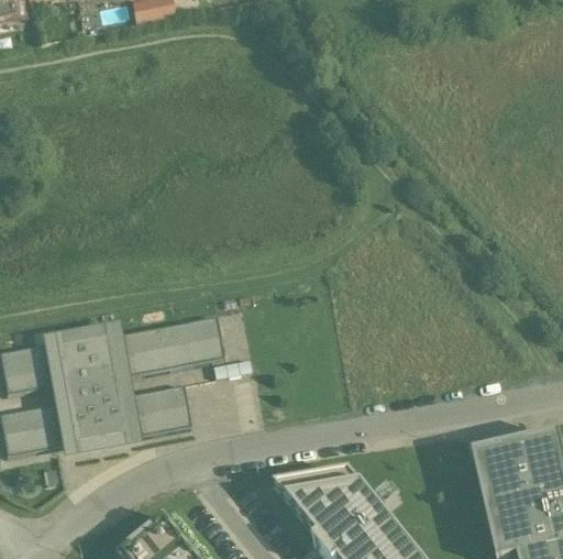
[(0,0),(0,20),(15,18),(13,2),(15,2),(14,0),(0,0)]
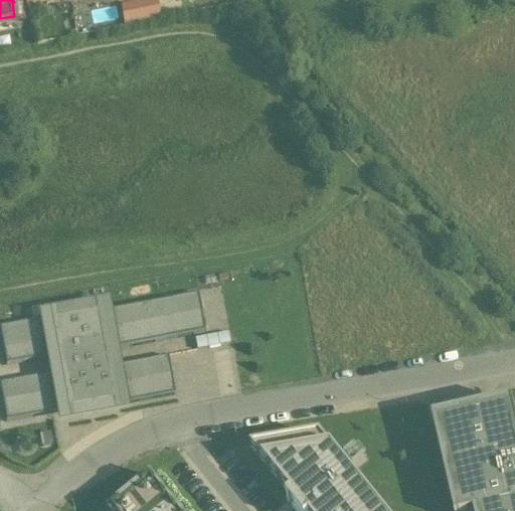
[(140,0),(125,3),(129,23),(167,15),(163,0),(140,0)]
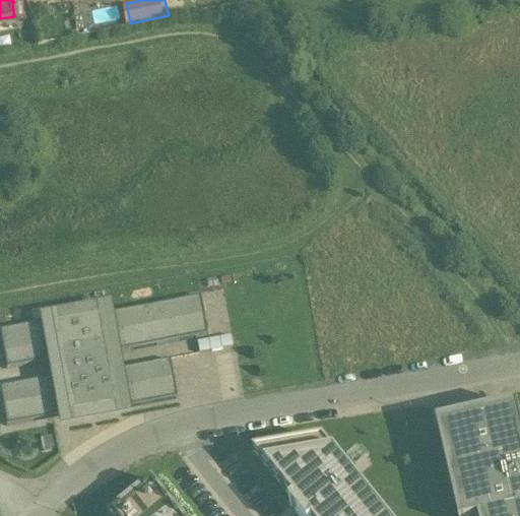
[(121,346),(209,330),(202,292),(115,308),(112,294),(39,307),(41,319),(1,326),(7,362),(47,355),(50,373),(0,382),(0,383),(7,420),(57,409),(59,418),(132,405),(131,400),(179,392),(172,355),(124,363),(121,346)]
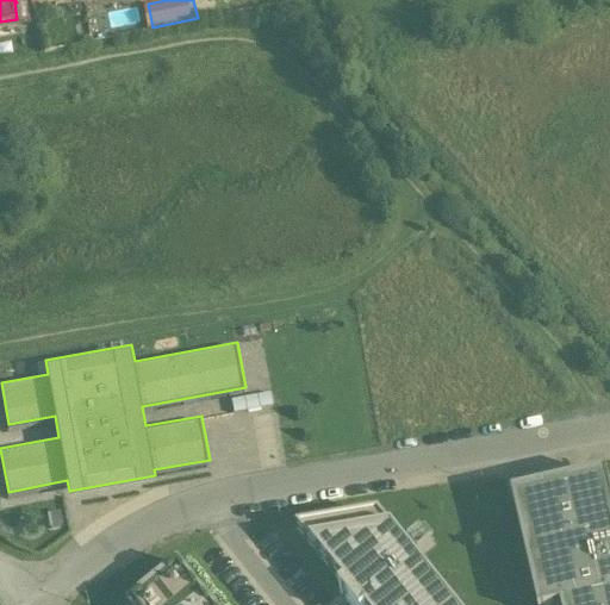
[(609,604),(609,488),(607,475),(512,497),(537,604),(609,604)]
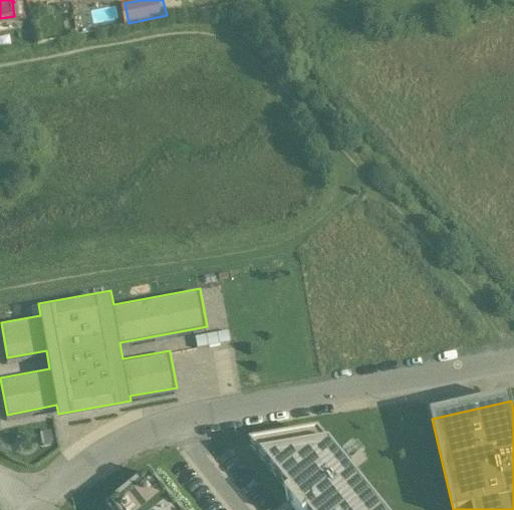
[(380,509),(319,434),(250,446),(290,495),(286,498),(295,509),(380,509)]
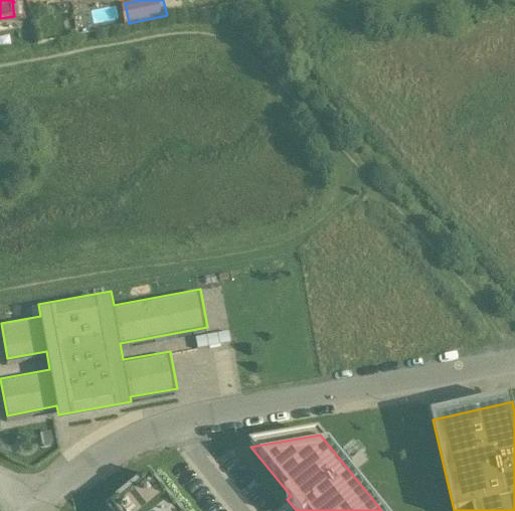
[(180,510),(151,475),(107,510),(180,510)]
